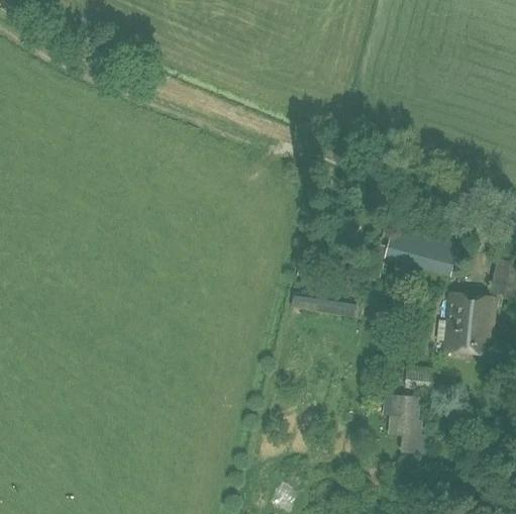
[(383,259),(451,277),(460,242),(392,224),(386,245),(376,240),(367,277),(377,280),(383,259)]
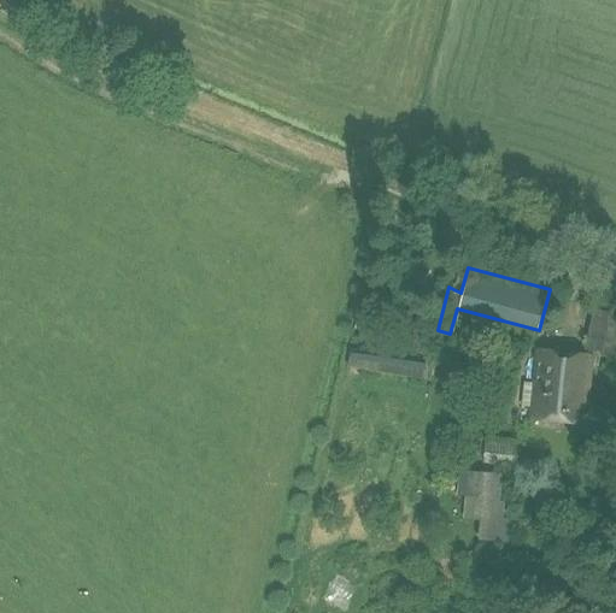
[(586,348),(615,354),(615,313),(594,308),(586,348)]
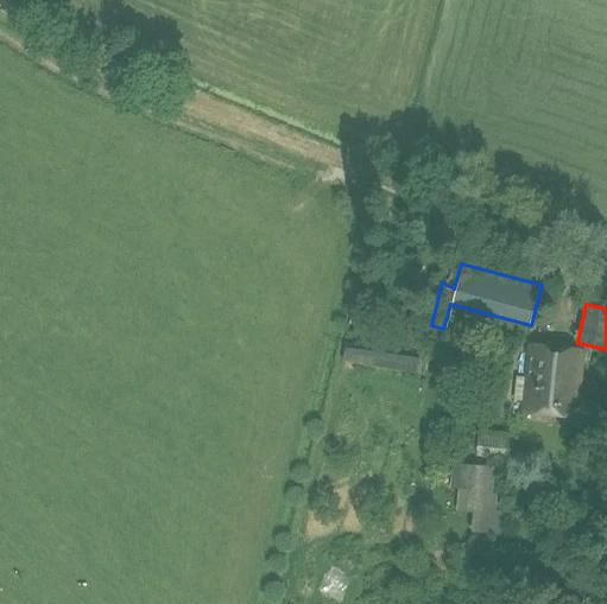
[(585,351),(531,344),(522,412),(576,419),(585,351)]
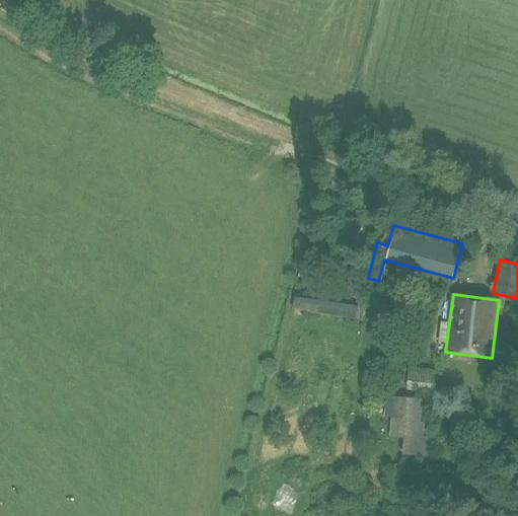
[(401,365),(399,379),(427,383),(429,370),(401,365)]
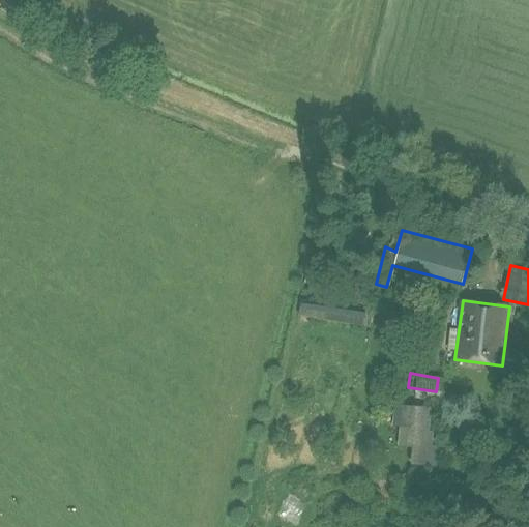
[(428,431),(430,405),(400,403),(397,446),(410,446),(409,462),(430,463),(432,431),(428,431)]
